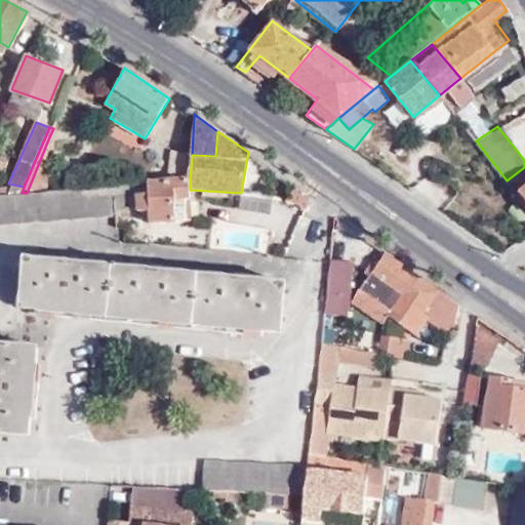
[(27,193),(47,191),(54,170),(44,166),(54,143),(48,139),(27,193)]
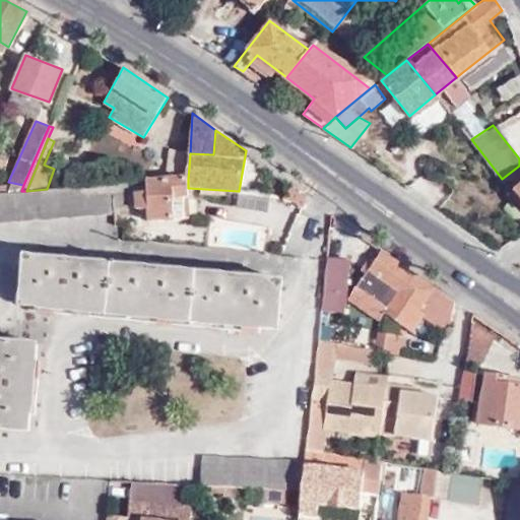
[(171,152),(164,181),(188,180),(190,153),(171,152)]
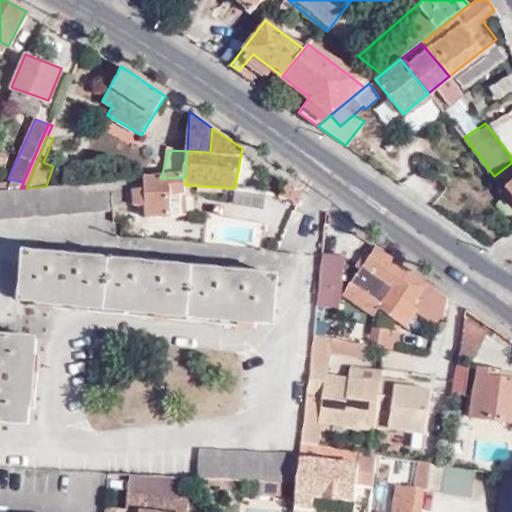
[(511,170),(497,180),(511,199),(511,170)]
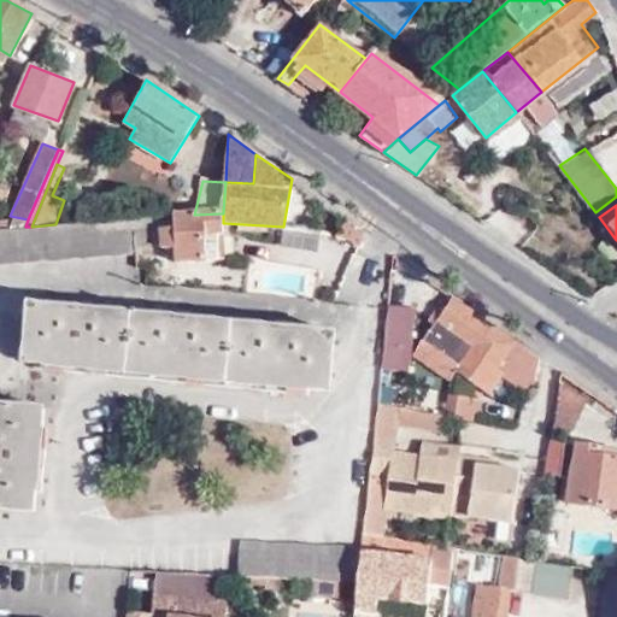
[(194,215),(172,217),(174,231),(162,233),(162,251),(175,251),(176,268),(219,265),(218,235),(223,235),(223,223),(223,213),(194,215)]
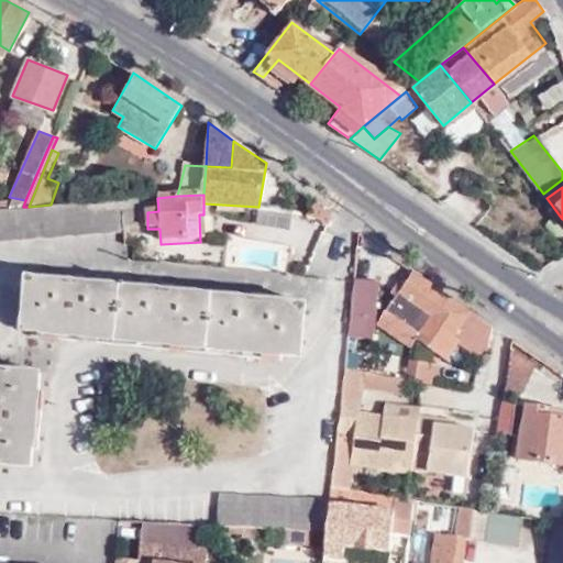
[(9,197),(4,208),(23,207),(25,200),(9,197)]
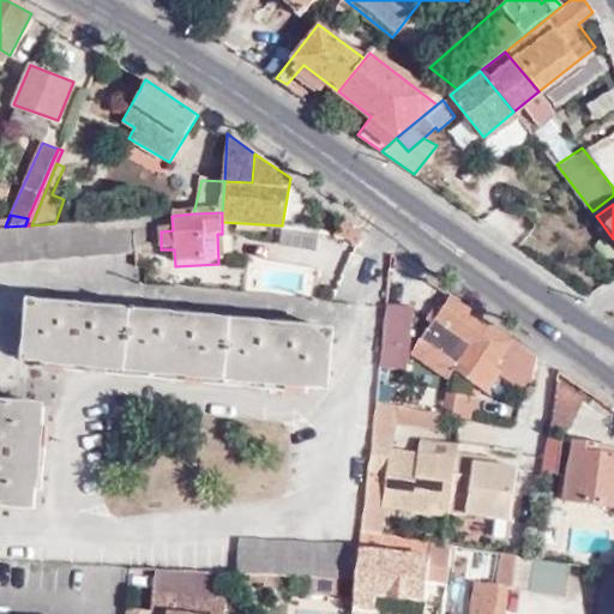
[(0,227),(0,263),(131,253),(131,217),(55,223),(31,226),(25,226),(5,227),(0,227)]
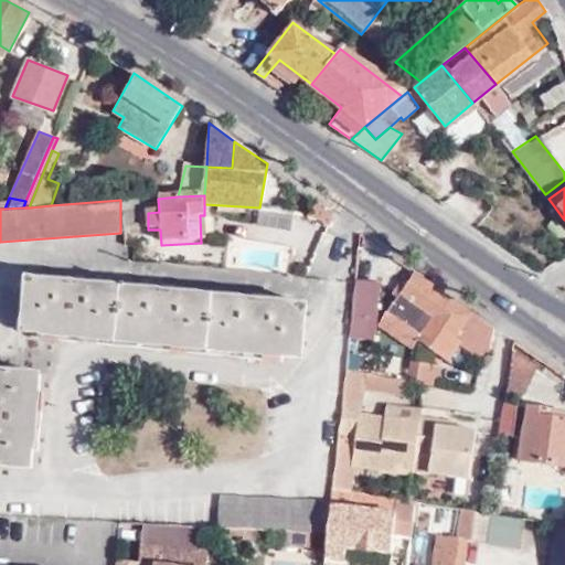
[(120,200),(120,233),(120,247),(132,247),(138,247),(137,200),(120,200)]
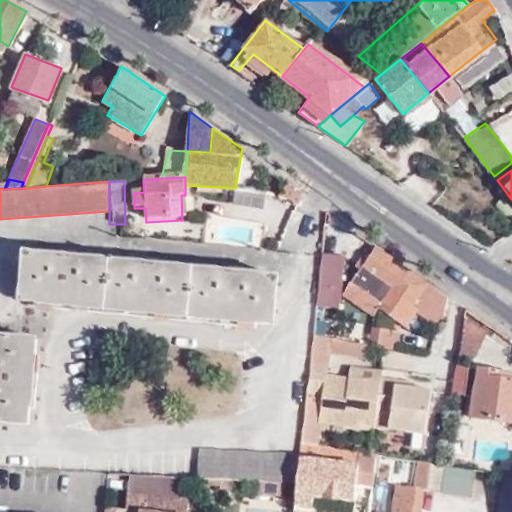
[(289,209),(294,210),(300,208),(301,206),(299,202),(302,197),(287,185),(276,197),(290,201),(288,206),(289,209)]
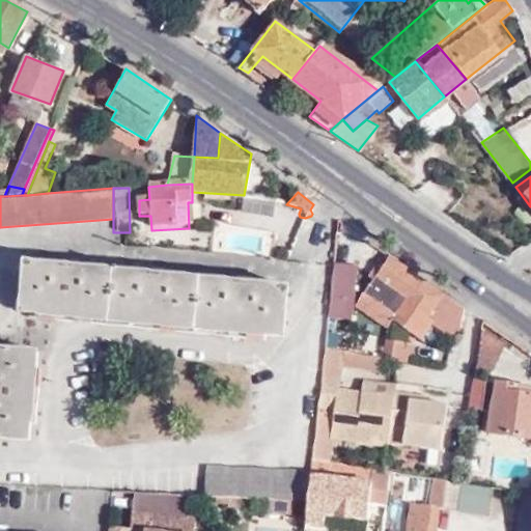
[(260,197),(244,195),(242,214),(273,218),(275,200),(260,197)]
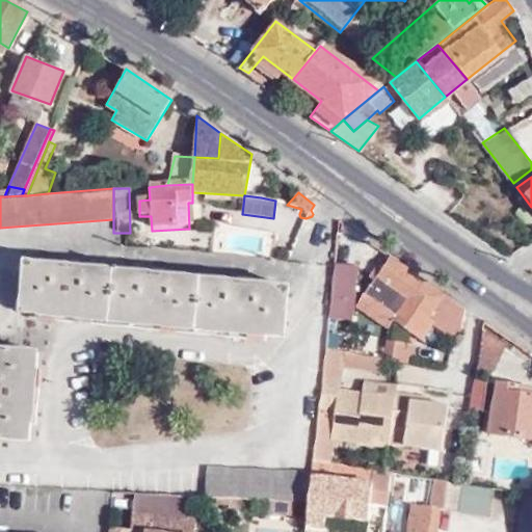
[(531,229),(531,216),(524,204),(515,210),(529,231),(531,229)]
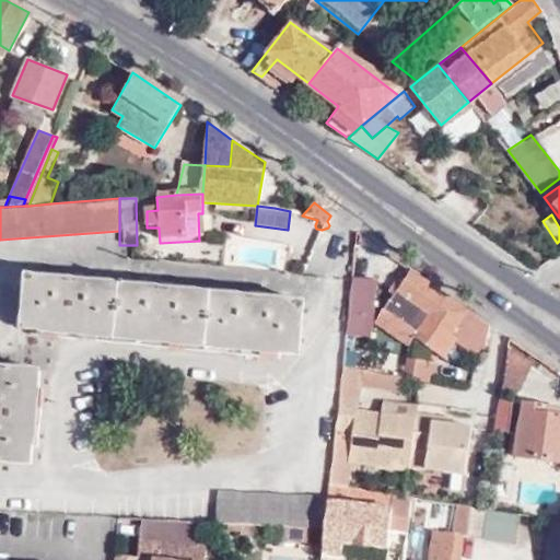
[(450,295),(411,269),(385,308),(419,330),(433,310),(438,313),(450,295)]
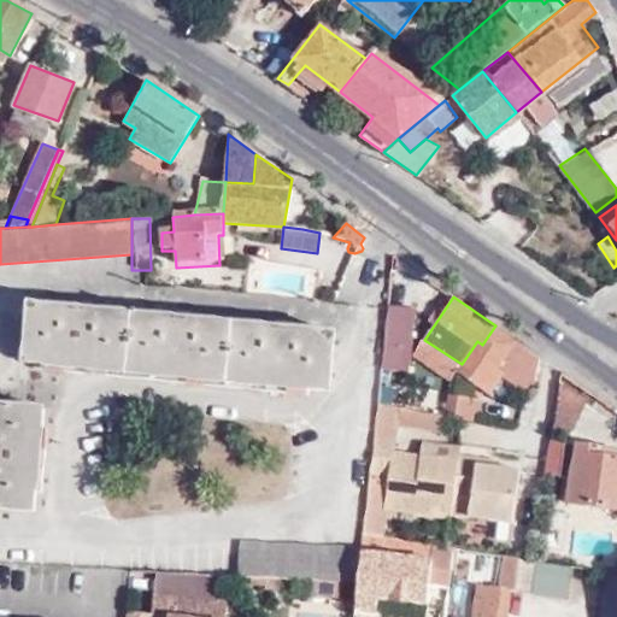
[(76,310),(33,305),(27,363),(72,368),(175,377),(266,387),(327,393),(333,335),(292,330),(293,323),(277,322),(277,330),(191,319),(191,313),(176,311),(176,319),(89,310),(90,304),(76,301),(76,310)]
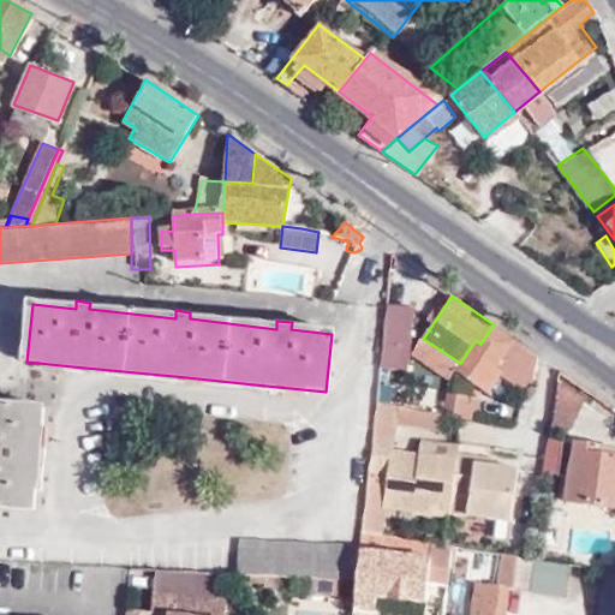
[(412,306),(387,304),(380,368),(405,371),(412,306)]
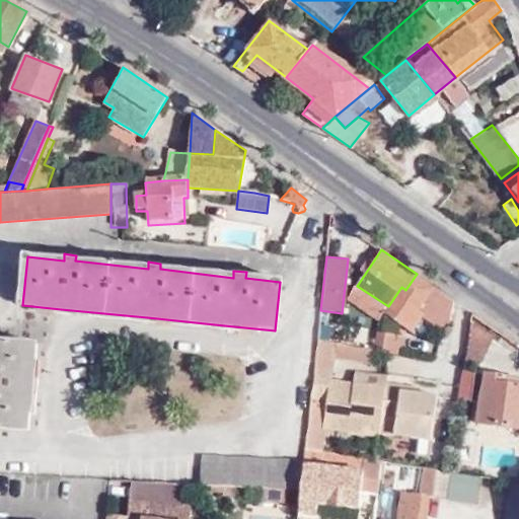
[(454,300),(417,274),(405,290),(401,287),(388,306),(384,312),(411,330),(423,314),(424,312),(420,309),(424,304),(450,322),(451,319),(454,300)]
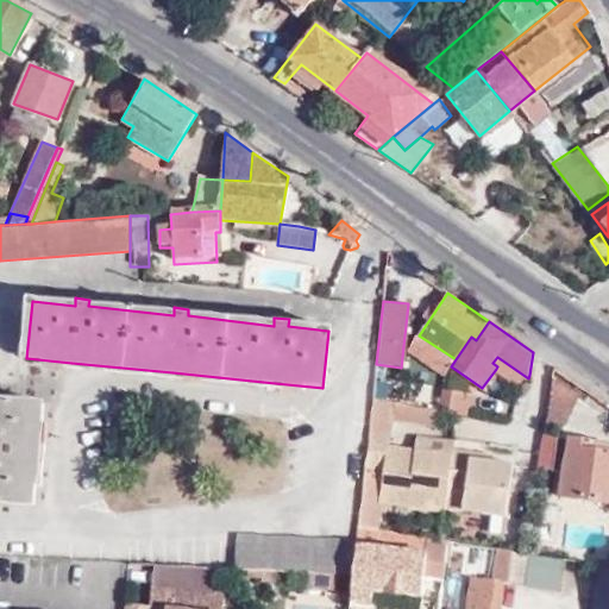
[(456,359),(419,336),(408,350),(446,374),(451,366),(456,359)]
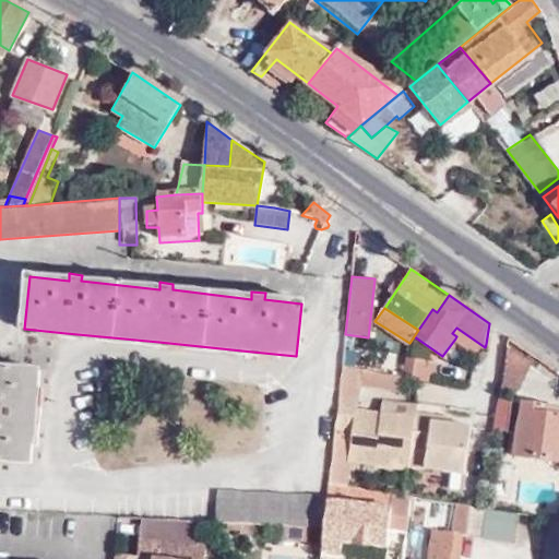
[(456,336),(455,339),(479,356),(485,347),(456,328),(452,333),(456,336)]
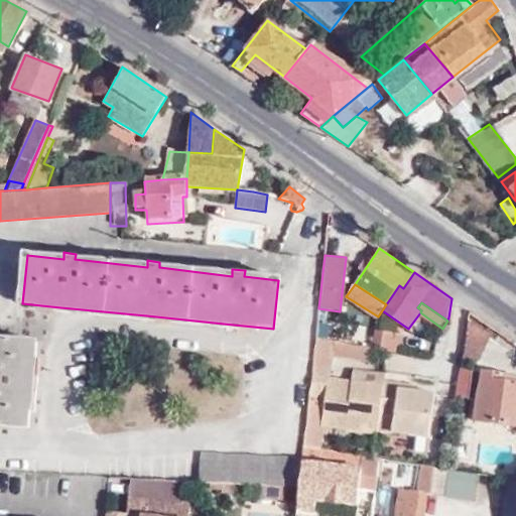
[(494,337),(468,318),(464,339),(483,353),(494,337)]
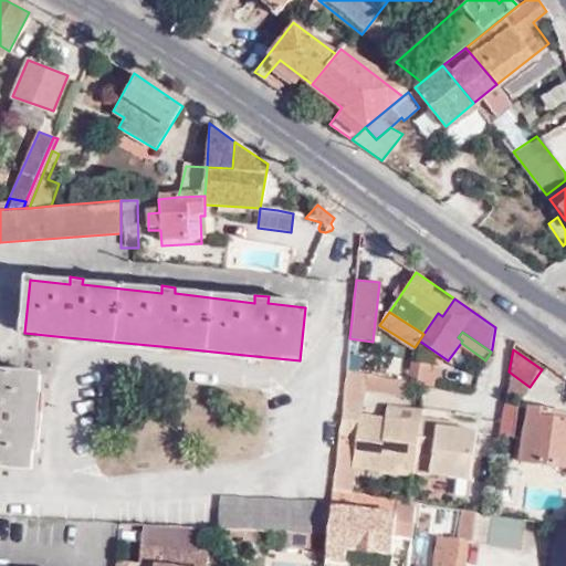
[(439,366),(411,360),(407,380),(437,386),(439,366)]
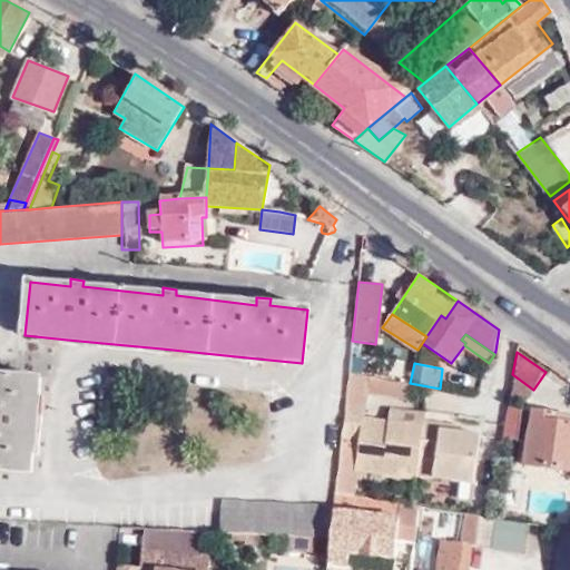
[(349,373),(335,491),(352,494),(354,470),(418,479),(420,454),(423,429),(389,422),(362,418),(365,393),(367,375),(349,373)]
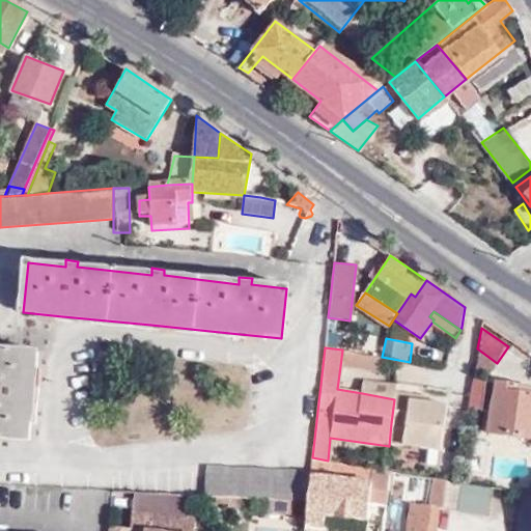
[(36,352),(0,348),(0,438),(28,441),(30,415),(36,352)]
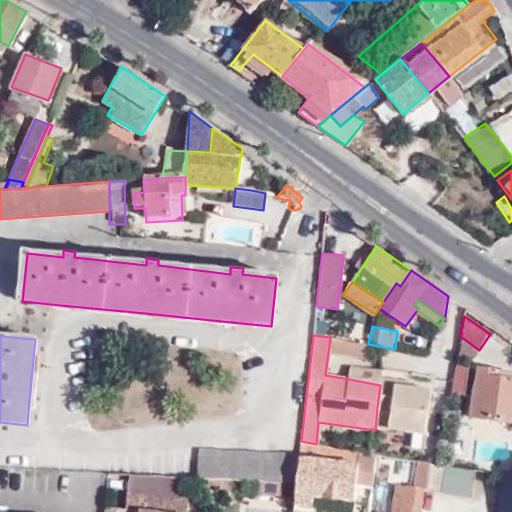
[(366,344),(330,337),(328,353),(363,359),(366,344)]
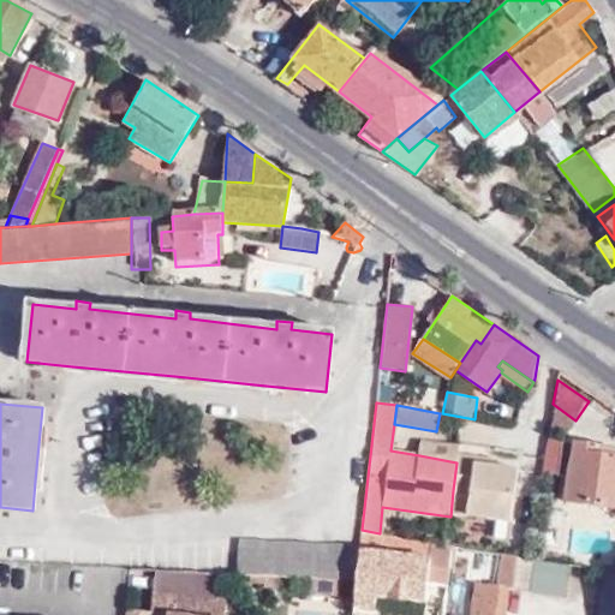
[(614,447),(563,439),(557,475),(568,477),(565,500),(614,507),(614,447)]
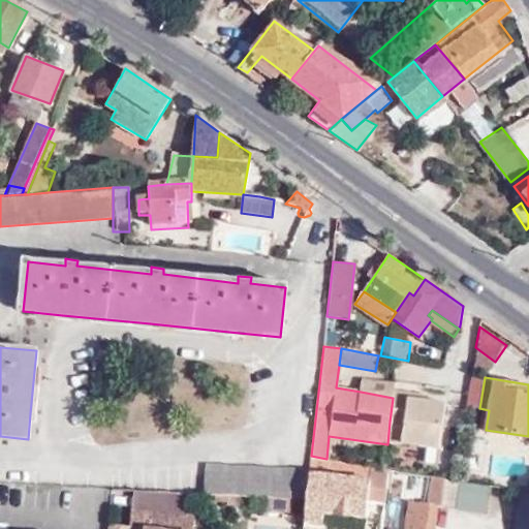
[(394,389),(395,384),(364,379),(361,392),(393,398),(394,389)]
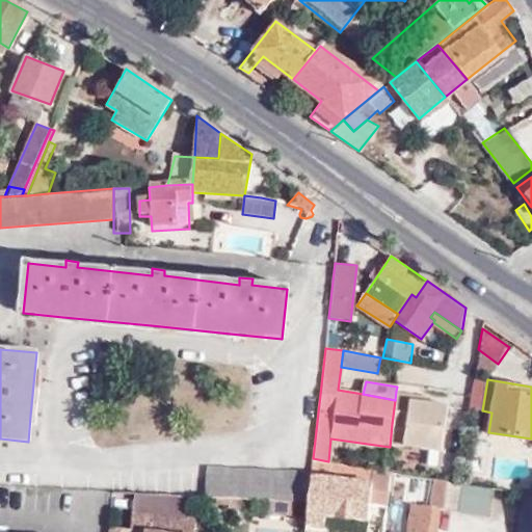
[(395,400),(392,424),(408,426),(407,443),(444,448),(450,403),(413,398),(414,393),(396,391),(395,400)]
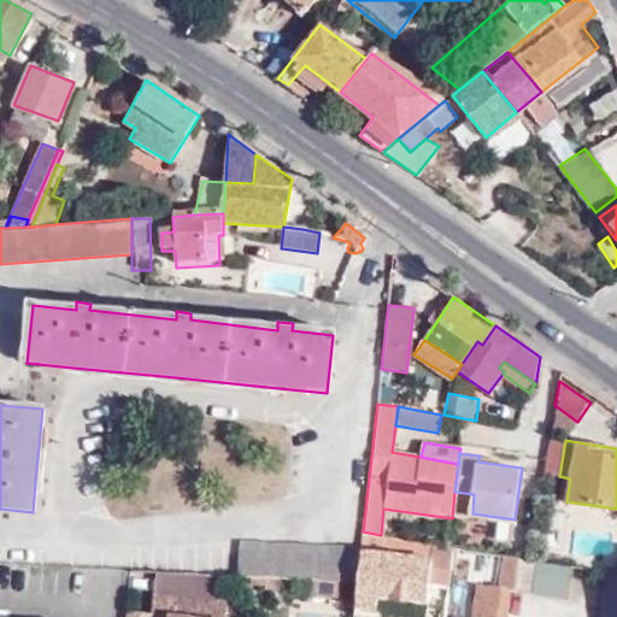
[(358,582),(354,616),(371,616),(380,616),(382,598),(429,604),(429,592),(447,594),(452,546),(381,535),(363,532),(362,548),(358,582)]
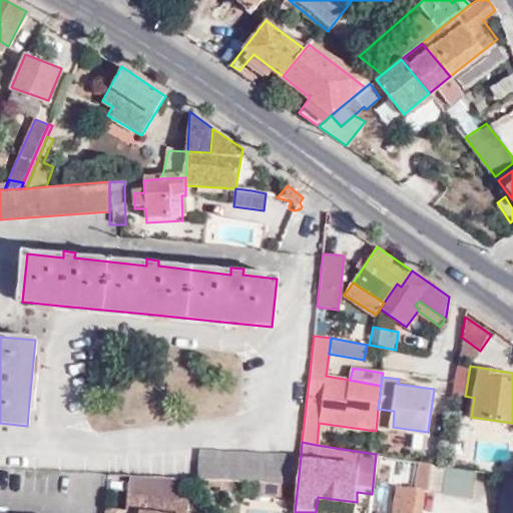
[(285,484),(298,484),(301,456),(197,452),(196,479),(208,480),(232,481),(260,482),(285,484)]
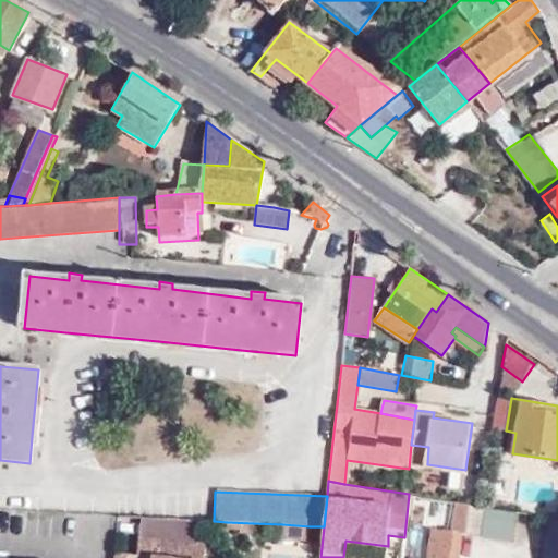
[(513,541),(518,511),(477,506),(466,504),(462,532),(513,541)]
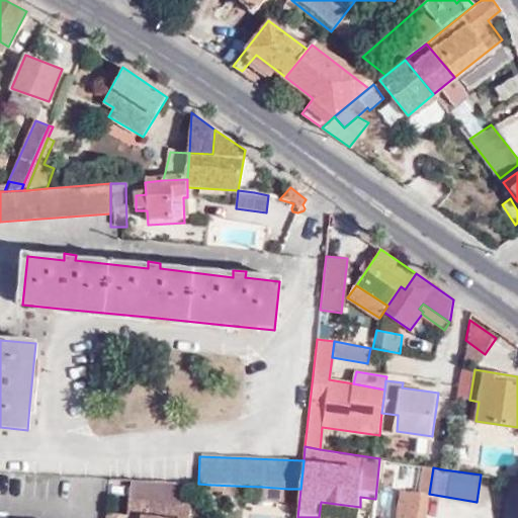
[(517,517),(517,481),(511,480),(505,517),(517,517)]
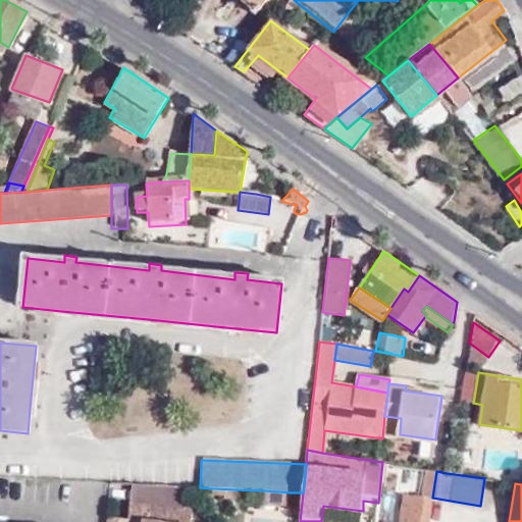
[(119,521),(191,521),(192,513),(184,512),(186,486),(140,484),(138,505),(128,505),(127,521),(119,521)]
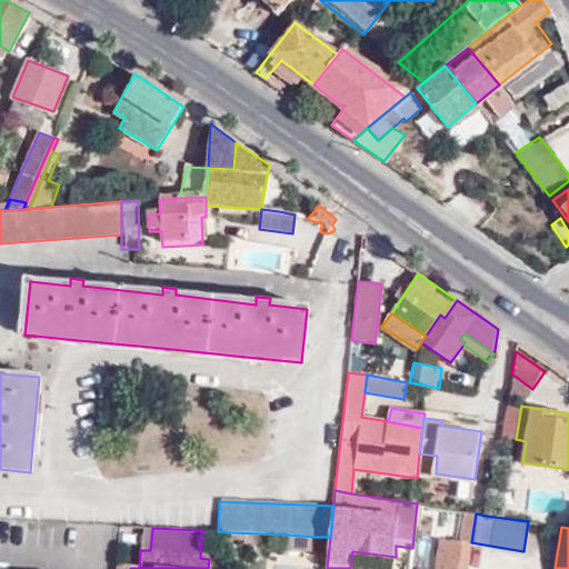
[(150,550),(152,528),(143,528),(140,550),(150,550)]
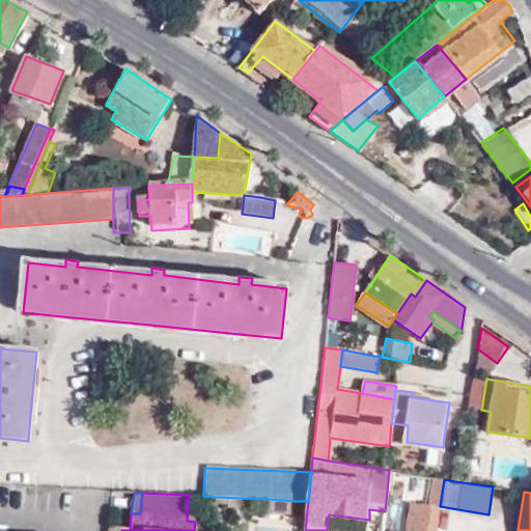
[(241,498),(216,497),(214,505),(228,506),(228,507),(240,509),(241,498)]
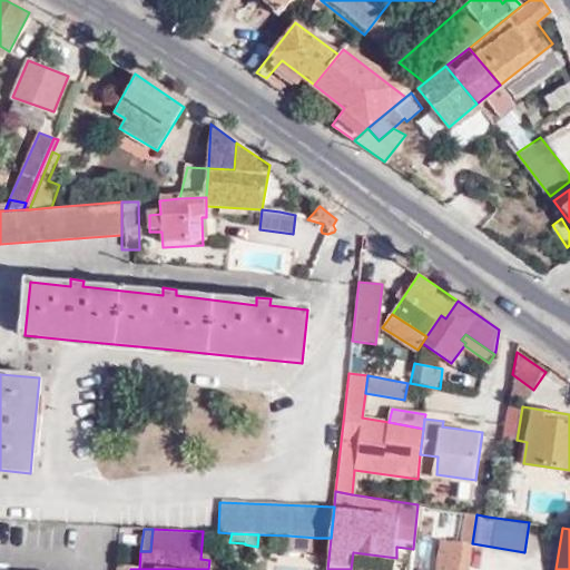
[(314,553),(316,538),(288,536),(287,551),(314,553)]
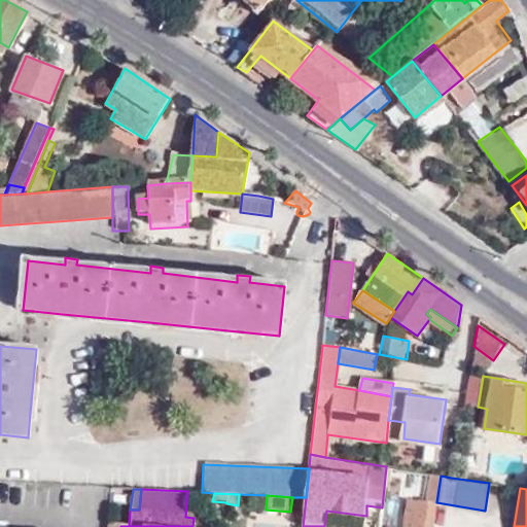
[(433,526),(436,502),(409,499),(406,526),(433,526)]
